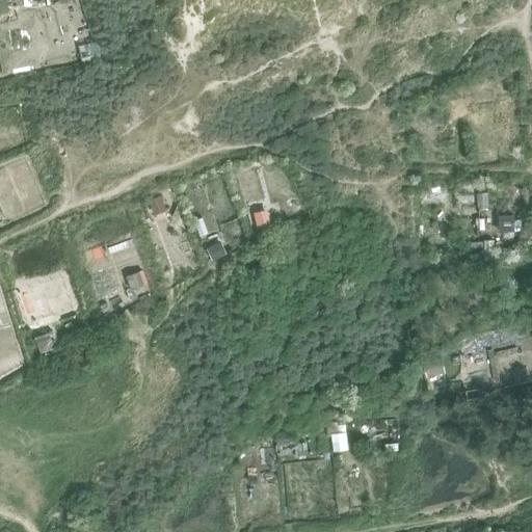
[(96,42),(78,46),(83,65),(101,61),(96,42)]
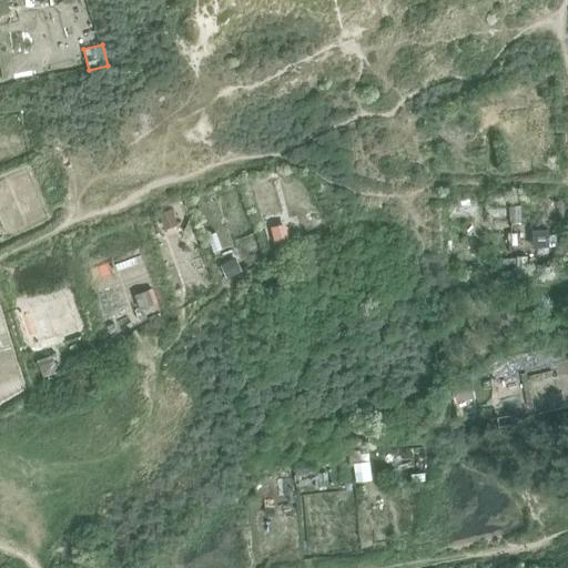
[(170,209),(156,214),(162,230),(175,224),(170,209)]
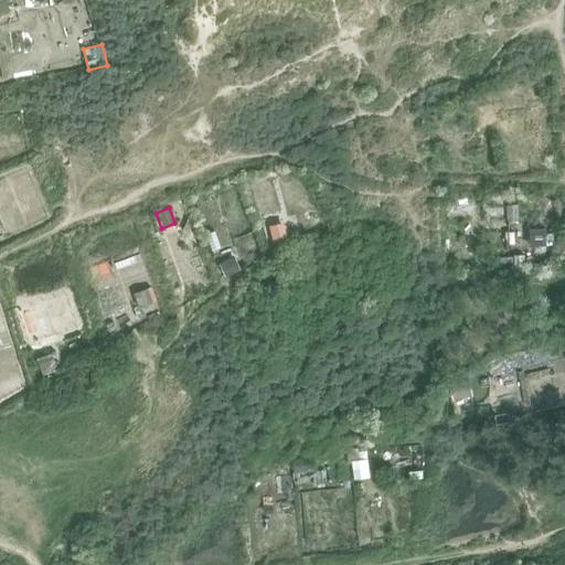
[(281,226),(268,230),(272,242),(285,238),(281,226)]
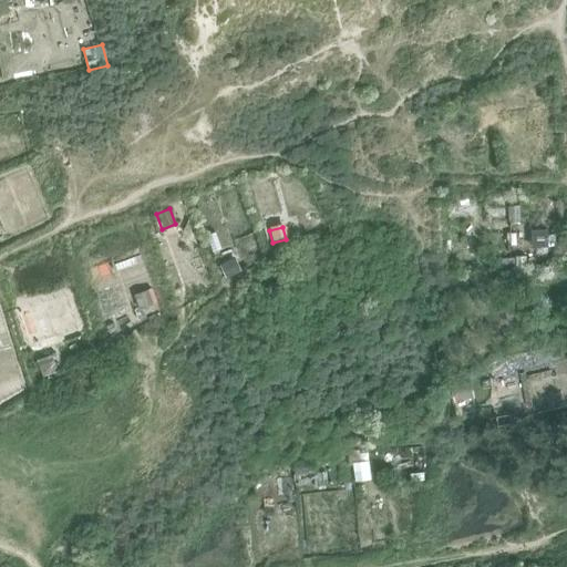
[(547,229),(529,229),(531,248),(535,247),(536,254),(547,253),(547,247),(549,247),(549,230),(547,230),(547,229)]
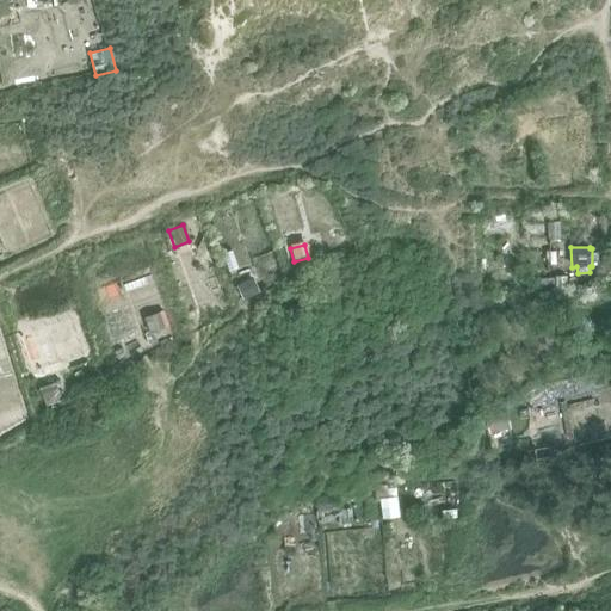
[(252,279),(236,287),(241,300),(258,291),(252,279)]
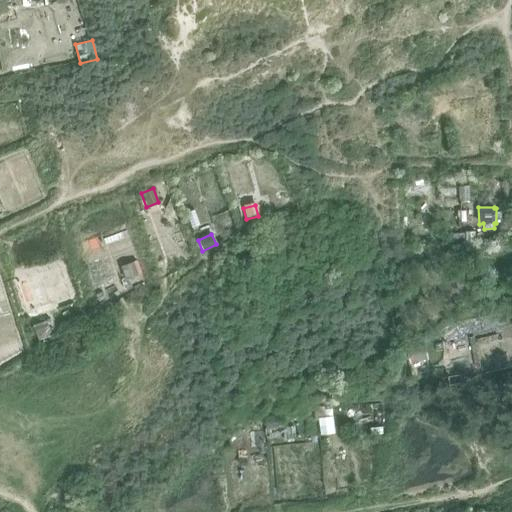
[(132,262),(120,266),(124,279),(137,275),(132,262)]
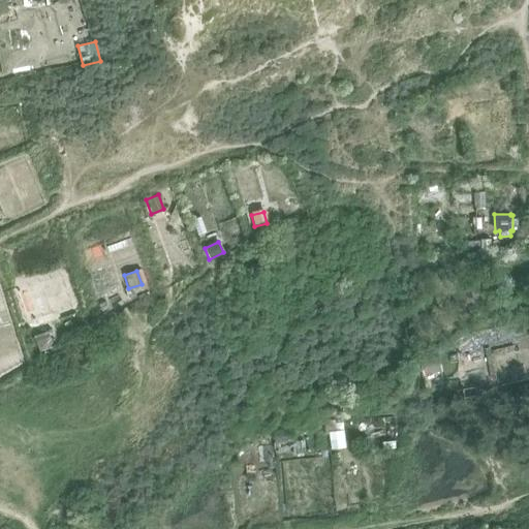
[(44,332),(32,337),(37,350),(50,346),(48,343),(44,332)]
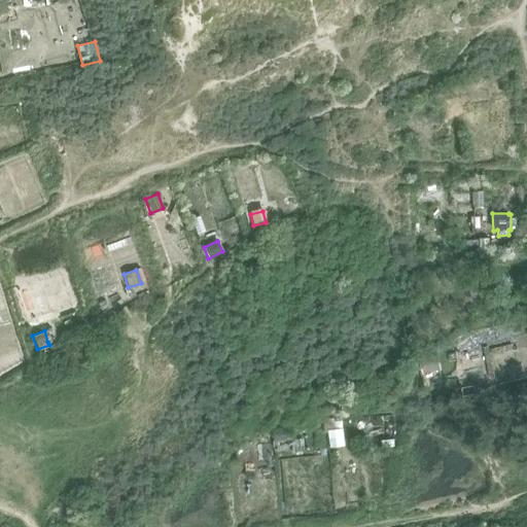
[(435,354),(418,358),(421,372),(438,367),(435,354)]
